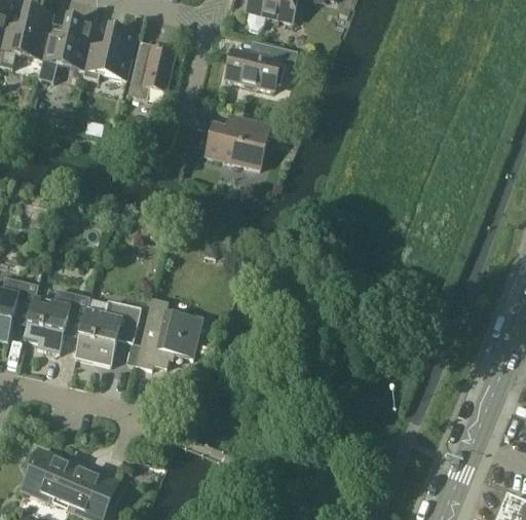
[(0,47),(5,24),(6,24),(11,3),(0,0),(0,47)]
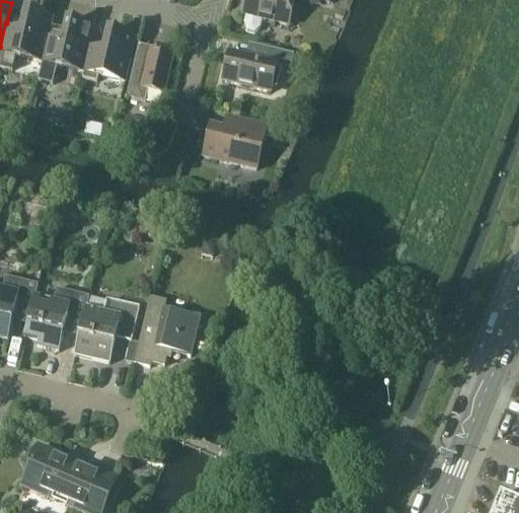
[(245,0),(243,11),(245,11),(244,19),(246,27),(254,29),(261,23),(262,15),(288,21),(293,0),(245,0)]
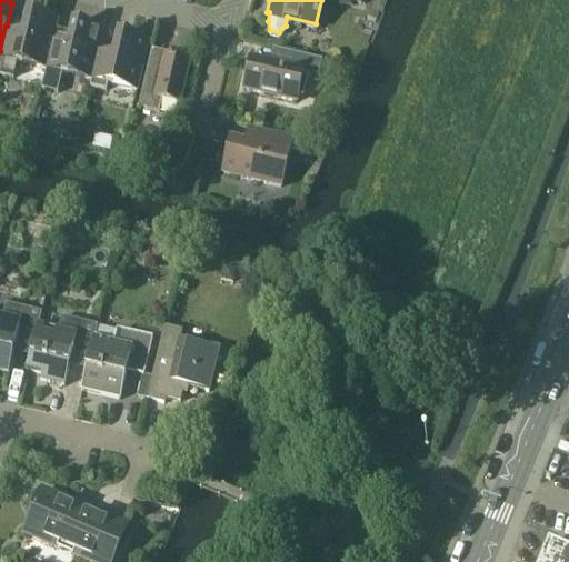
[(52,37),(58,14),(28,7),(22,29),(7,26),(6,26),(0,51),(0,52),(1,53),(0,56),(0,69),(13,73),(18,57),(46,63),(52,37)]
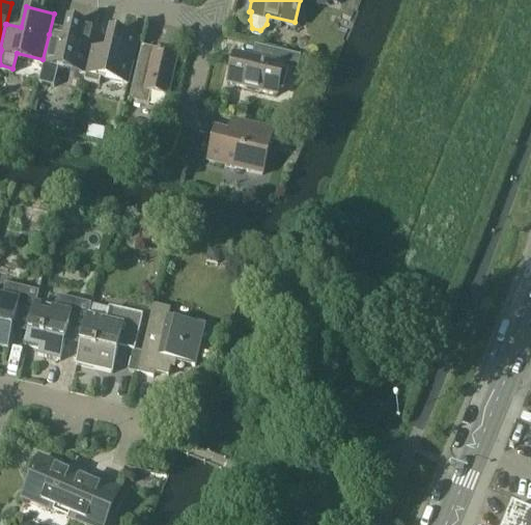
[(91,45),(96,23),(68,17),(63,37),(49,34),(43,59),(44,59),(38,79),(55,82),(59,63),(85,70),(91,45)]
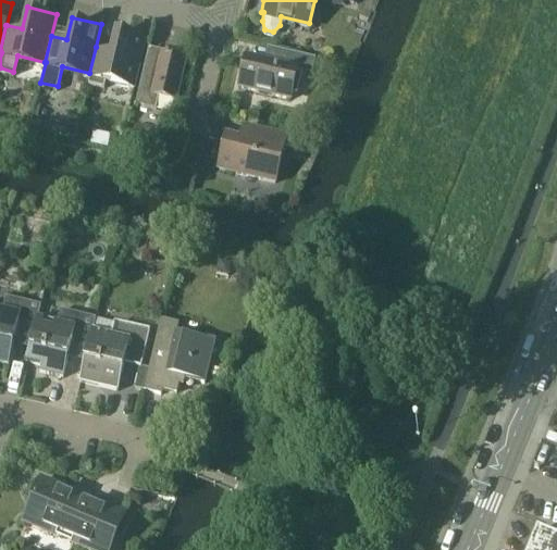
[(96,47),(89,73),(90,73),(88,79),(104,84),(106,76),(134,84),(146,35),(116,28),(111,50),(96,47)]
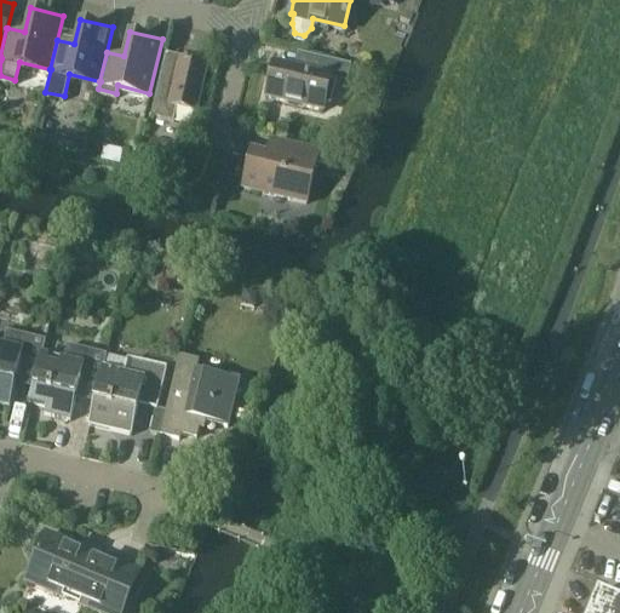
[(348,78),(351,59),(306,49),(303,66),(275,59),(267,93),(323,107),(331,73),(348,78)]
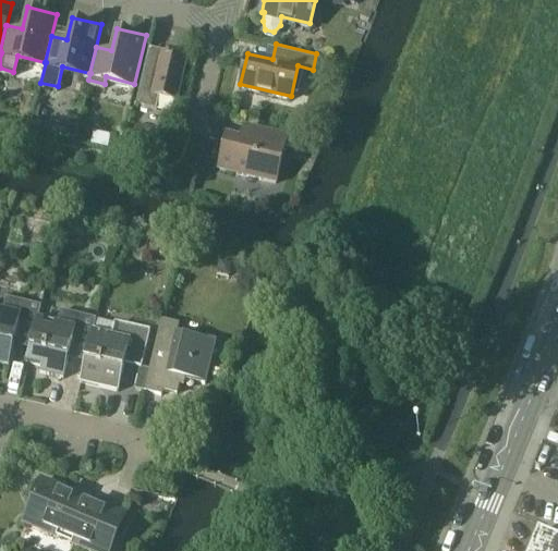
[(149,45),(136,101),(156,106),(173,110),(177,97),(186,53),(149,45)]
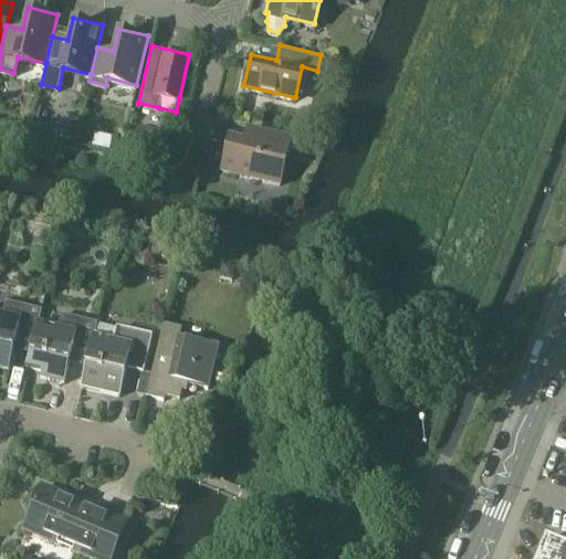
[(281,180),(292,130),(255,123),(252,139),(229,134),(221,167),(281,180)]
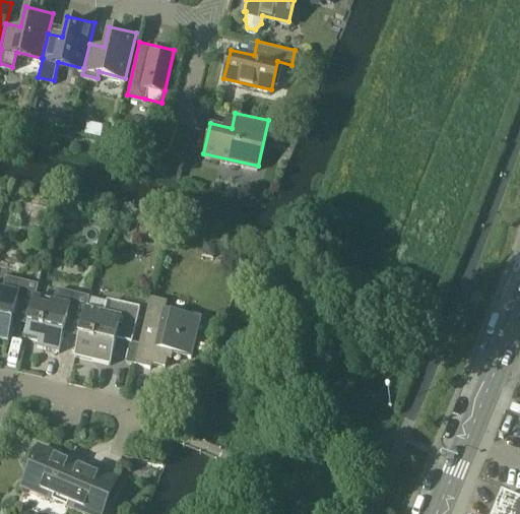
[(35,293),(36,293),(39,281),(5,273),(2,284),(0,283),(0,334),(8,336),(14,311),(29,315),(35,293)]
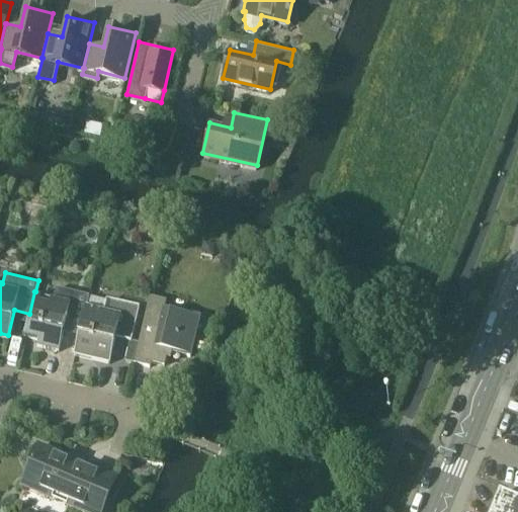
[(86,303),(87,304),(89,292),(56,284),(54,295),(35,291),(34,291),(29,314),(24,333),(38,336),(37,342),(58,347),(64,322),(80,326),(81,326),(86,303)]
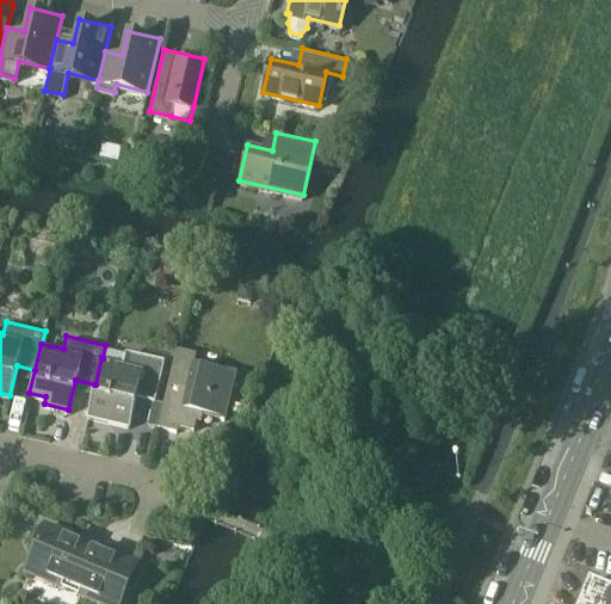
[(224,415),(235,369),(193,359),(195,351),(176,346),(158,424),(177,427),(178,423),(193,426),(198,408),(224,415)]
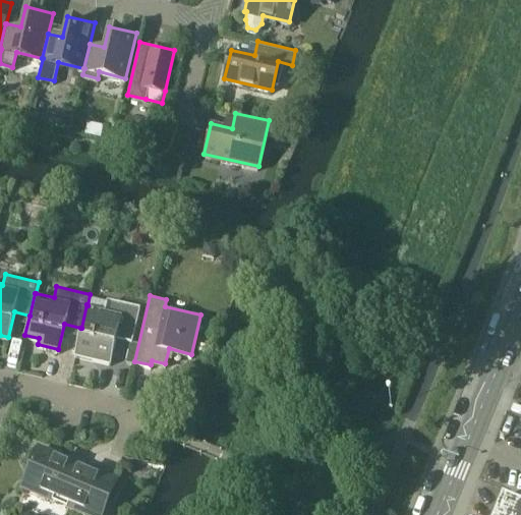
[(132,340),(139,306),(108,298),(105,309),(88,305),(87,304),(81,328),(80,328),(74,352),(110,360),(116,336),(132,340)]
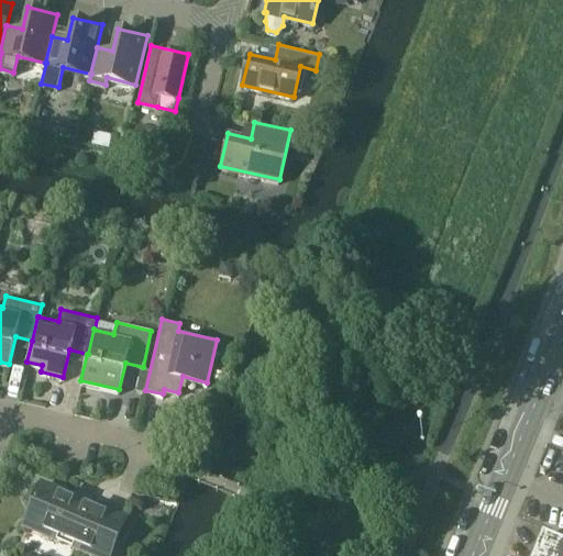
[(43,480),(24,522),(57,536),(58,533),(74,540),(73,543),(102,555),(107,555),(125,515),(43,480)]
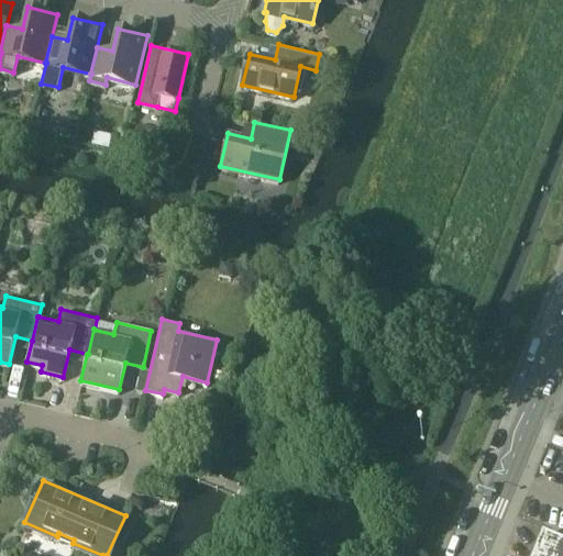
[(562,555),(562,540),(543,532),(533,555),(562,555)]
